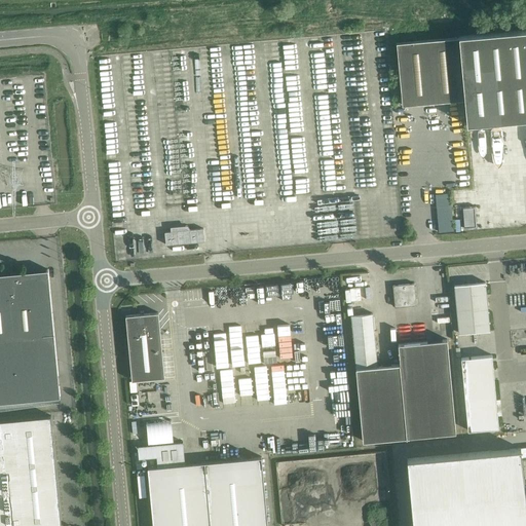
[(525,30),(520,31),(458,36),(458,37),(397,43),(402,95),(403,105),(464,100),(466,124),(525,118),(525,30)]
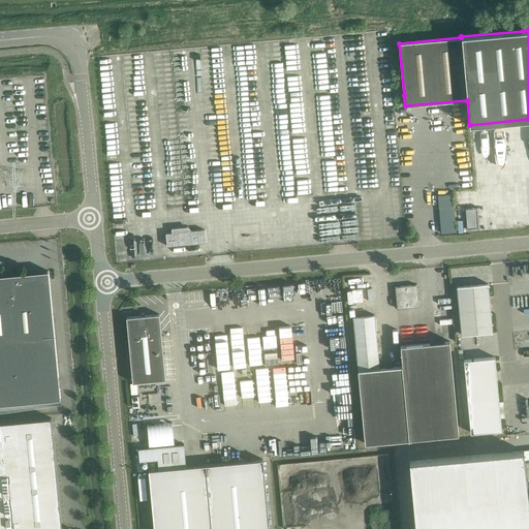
[(438,196),(441,232),(455,231),(450,194),(438,196)]
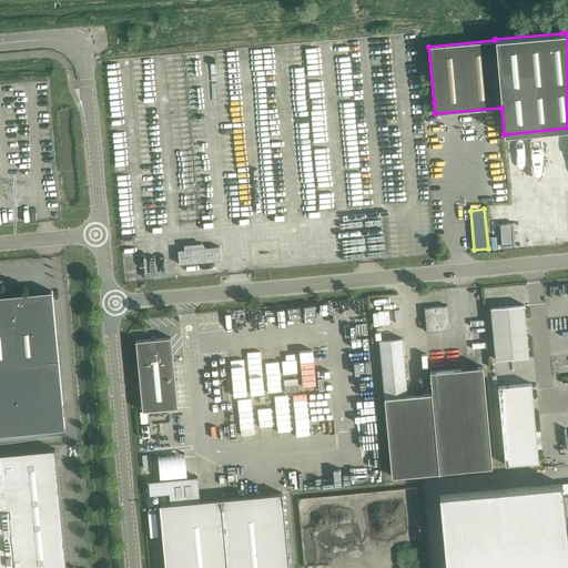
[(220,246),(178,250),(180,264),(221,261),(220,246)]
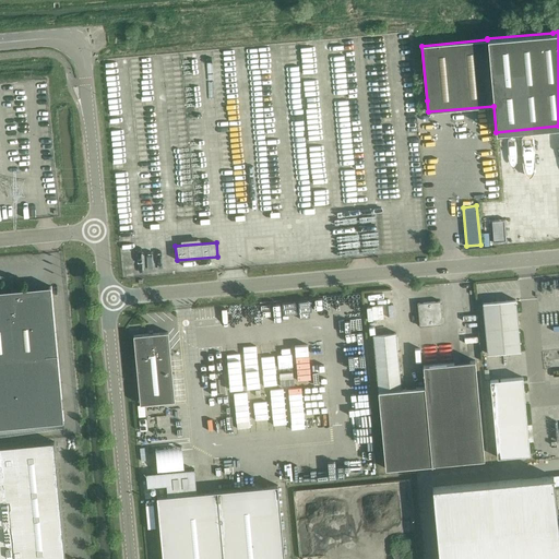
[(0,427),(64,421),(51,286),(49,286),(49,290),(20,293),(20,290),(0,292),(0,427)]
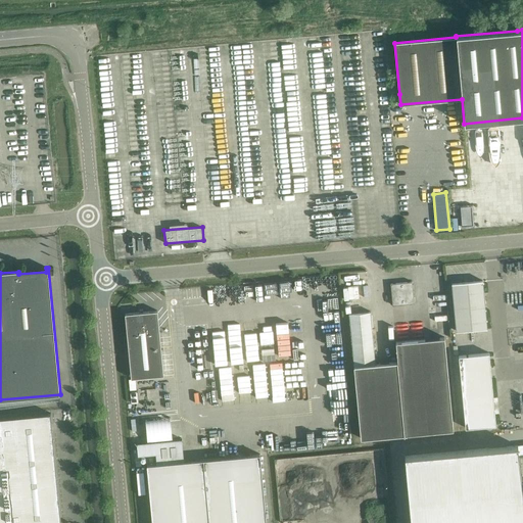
[(457,331),(487,328),(482,281),(452,283),(457,331)]
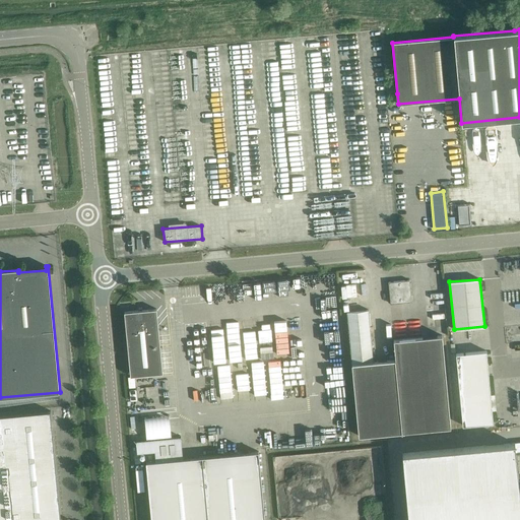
[(390,304),(411,302),(409,280),(388,282),(390,304)]
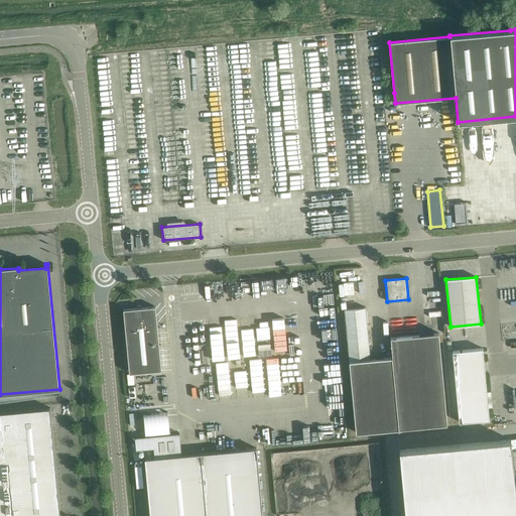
[(129,373),(161,370),(155,306),(123,309),(129,373)]
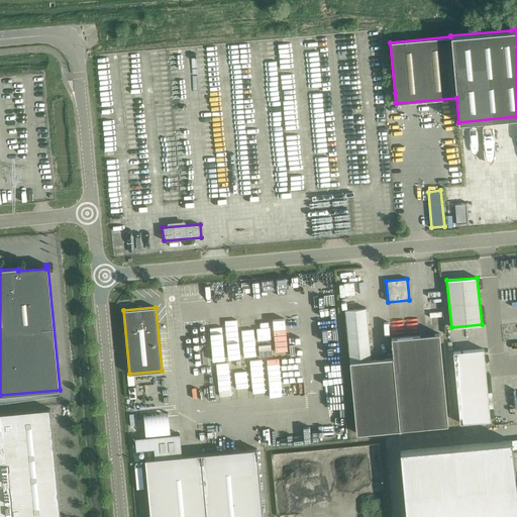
[(349,362),(371,359),(367,308),(345,310),(349,362)]
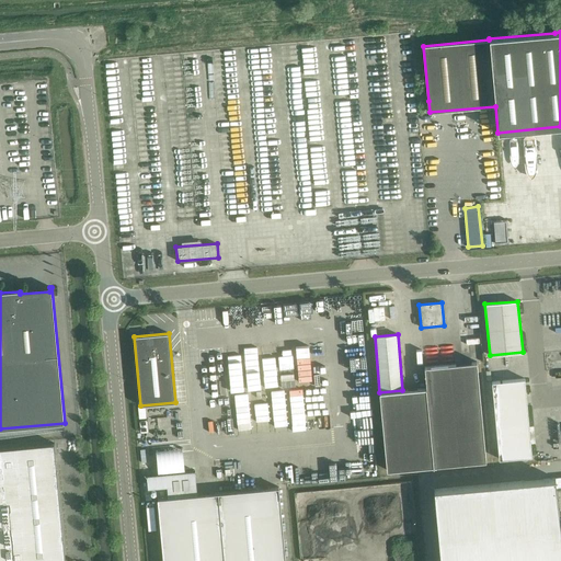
[(425,367),(426,377),(434,466),(487,461),(477,362),(425,367)]
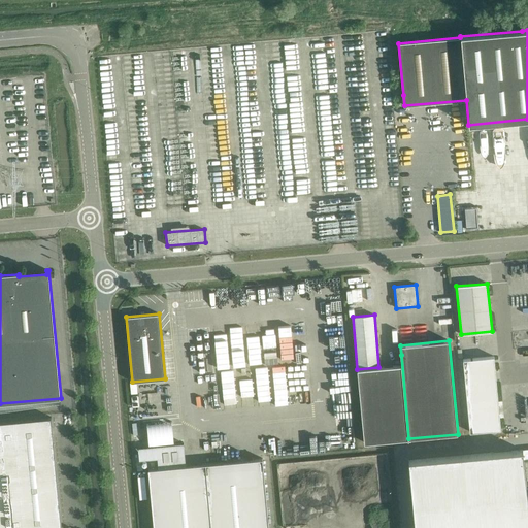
[(494,356),(463,359),(470,432),(500,429),(494,356)]
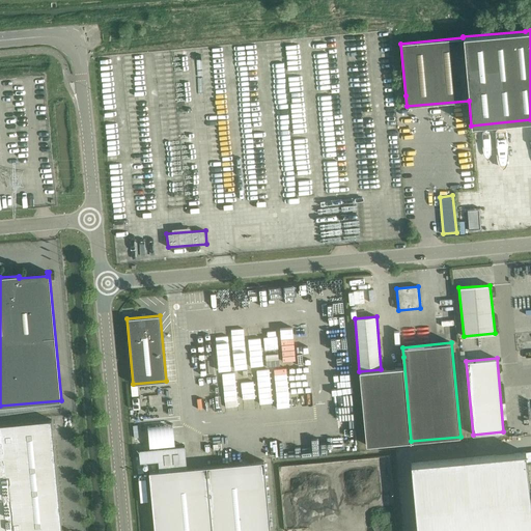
[(400,367),(381,369),(359,371),(358,371),(364,446),(408,442),(400,367)]
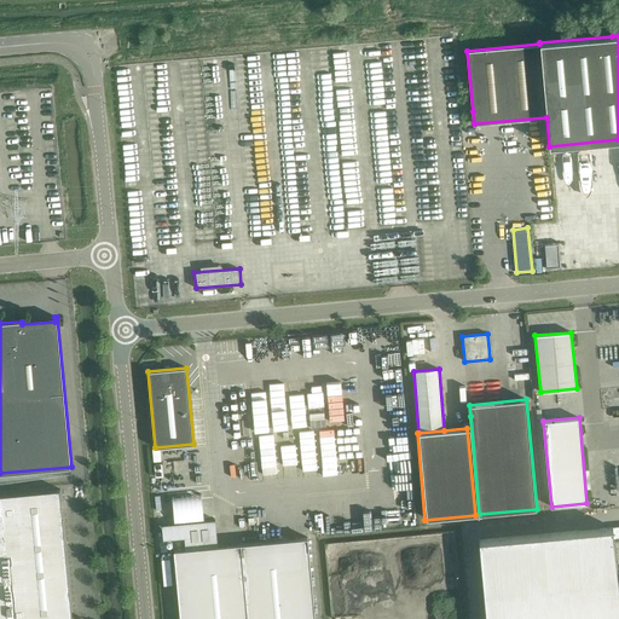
[(0,618),(71,618),(61,489),(0,493),(0,618)]
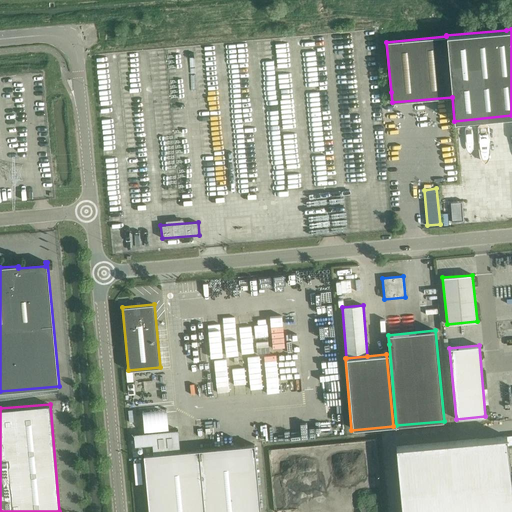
[(506,436),(396,446),(401,489),(402,511),(511,511),(511,486),(511,487),(508,447),(511,446),(511,435),(507,436),(506,436)]
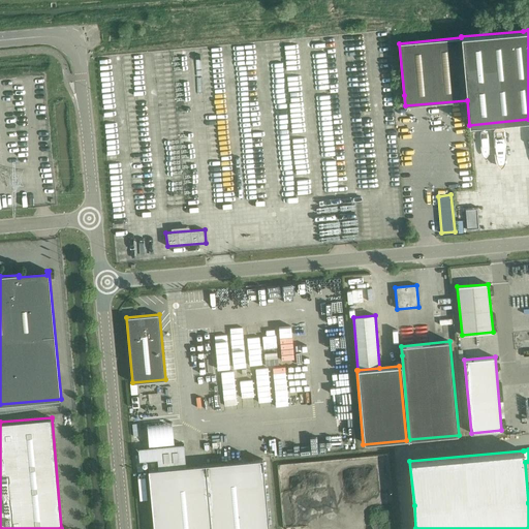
[(269,528),(263,459),(149,470),(154,528),(269,528)]
